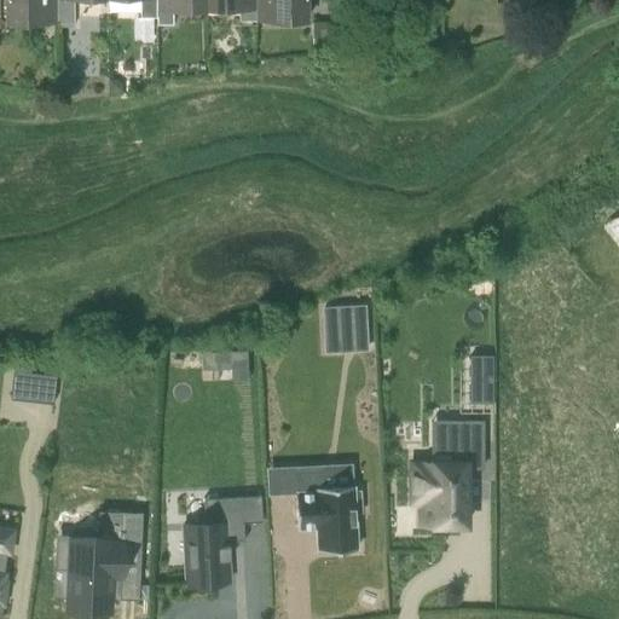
[(6,0),(6,23),(58,23),(58,22),(58,0),(6,0)]
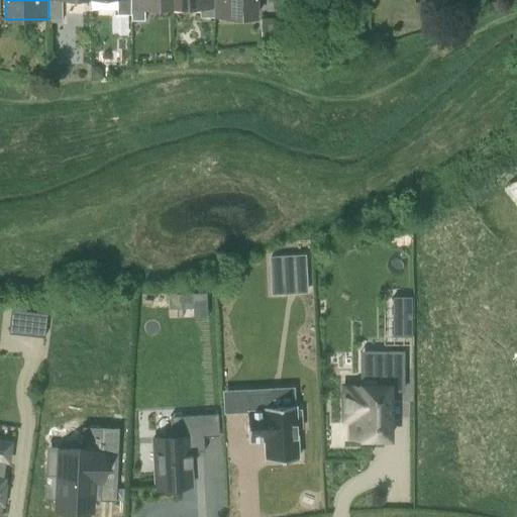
[(48,0),(48,18),(61,18),(60,0),(48,0)]
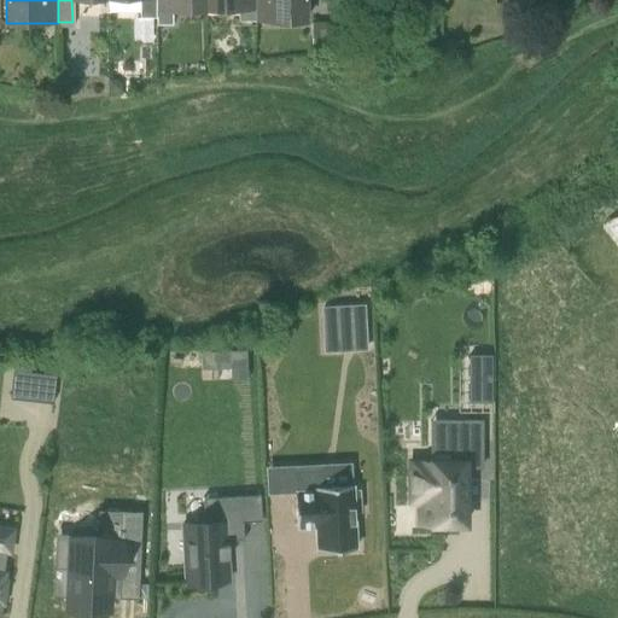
[(139,0),(140,17),(156,17),(156,9),(155,0),(139,0)]
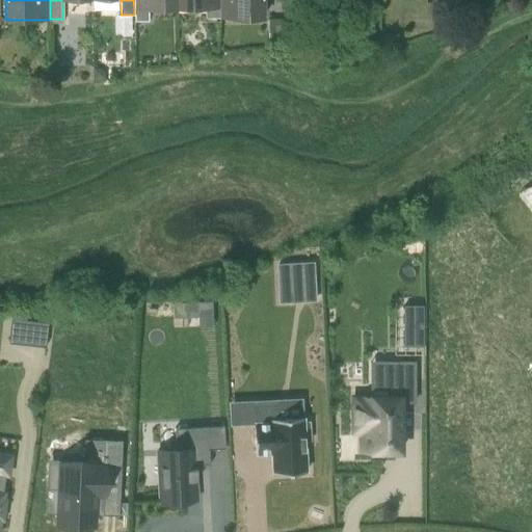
[(177,0),(178,7),(205,7),(205,18),(219,18),(219,7),(220,7),(219,0),(177,0)]
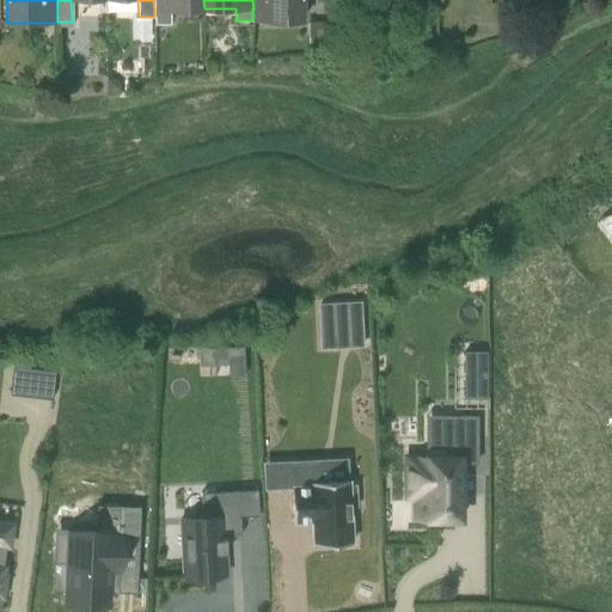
[(301,0),(252,0),(254,8),(252,8),(252,20),(303,20),(301,0)]
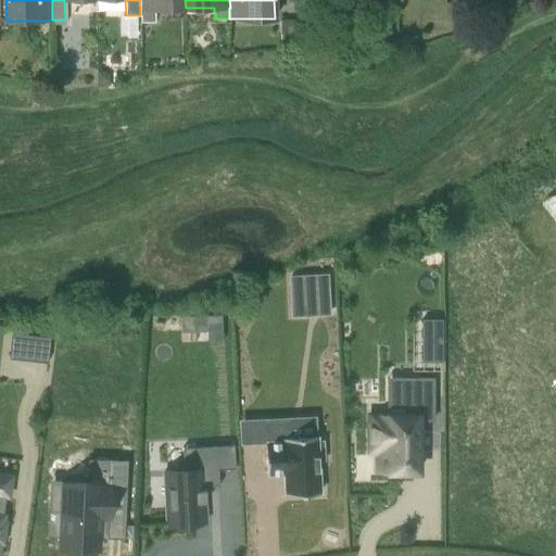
[(302,46),(301,19),(279,19),(280,47),(302,46)]
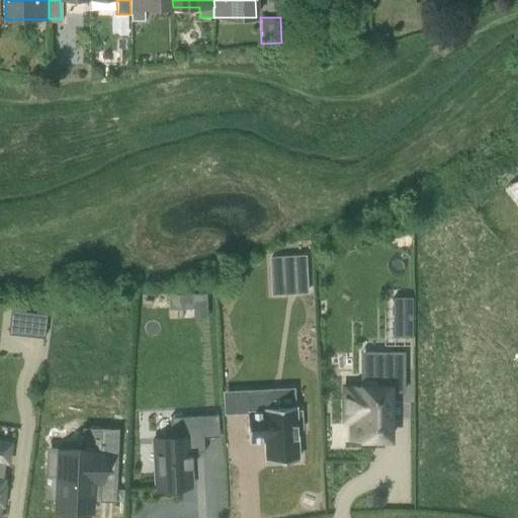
[(293,254),(295,292),(309,291),(307,254),(293,254)]
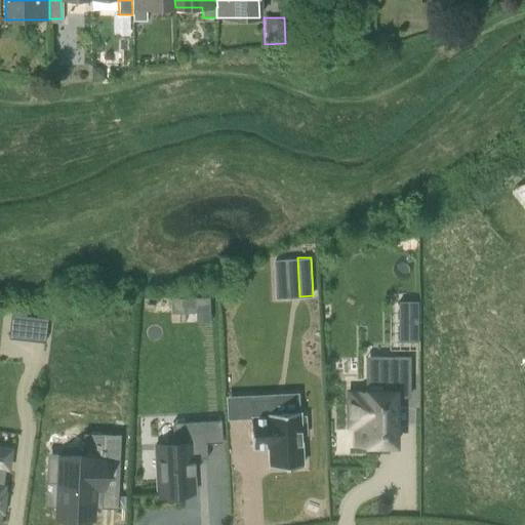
[(419,338),(419,298),(399,298),(399,338),(419,338)]
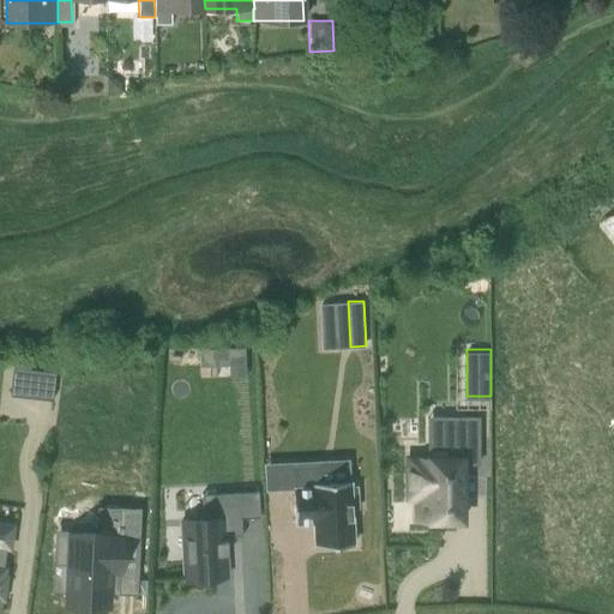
[(613,402),(613,357),(613,356),(605,363),(600,359),(578,378),(599,399),(606,393),(613,402)]
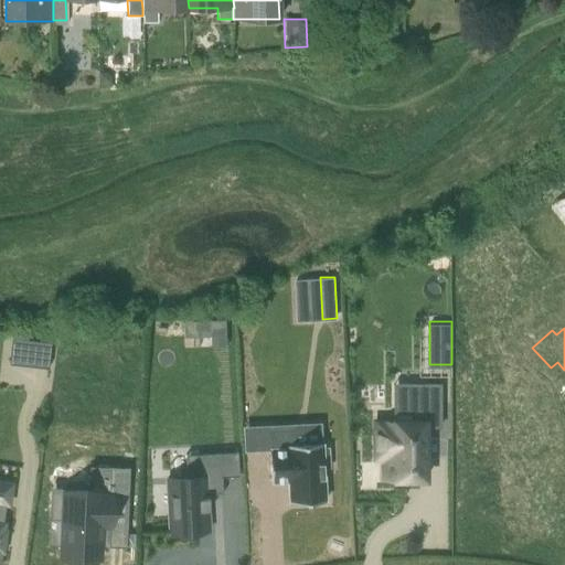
[(11,345),(9,364),(30,366),(32,347),(32,340),(12,338),(11,345)]
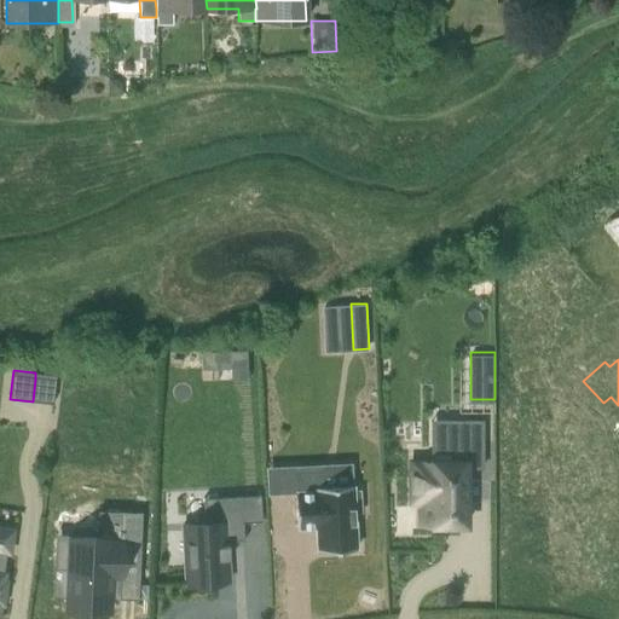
[(410,462),(410,502),(420,502),(420,525),(464,525),(464,443),(481,443),(481,421),(450,421),(450,462),(410,462)]
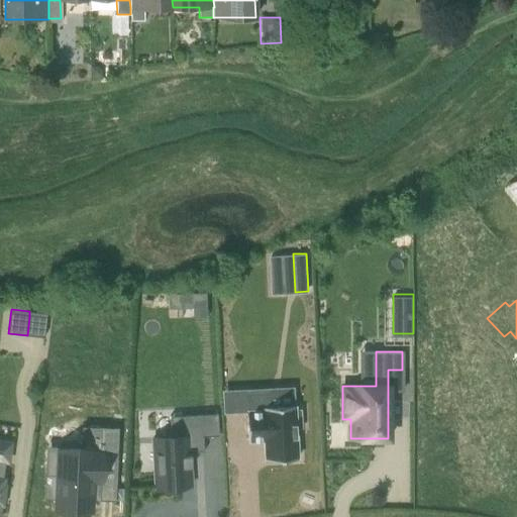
[(268,393),(245,394),(246,411),(245,411),(247,440),(264,439),(265,459),(296,458),(295,428),(301,428),(300,409),(294,410),(294,405),(269,406),(268,393)]
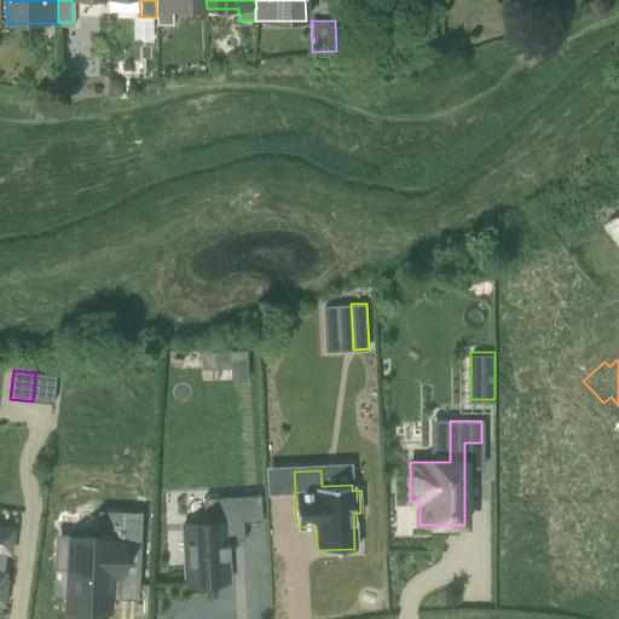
[(224,522),(183,525),(186,584),(229,582),(227,542),(243,541),(241,497),(223,498),(224,522)]
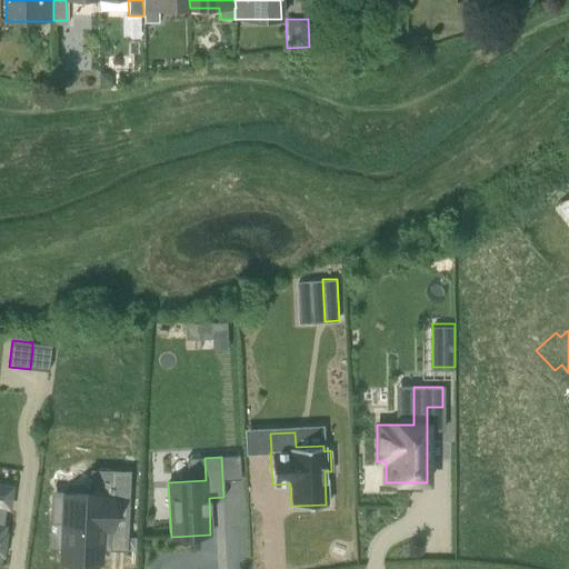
[(53,523),(52,546),(61,546),(61,558),(101,559),(102,537),(110,538),(111,522),(128,523),(130,470),(110,469),(109,496),(63,495),(62,523),(53,523)]
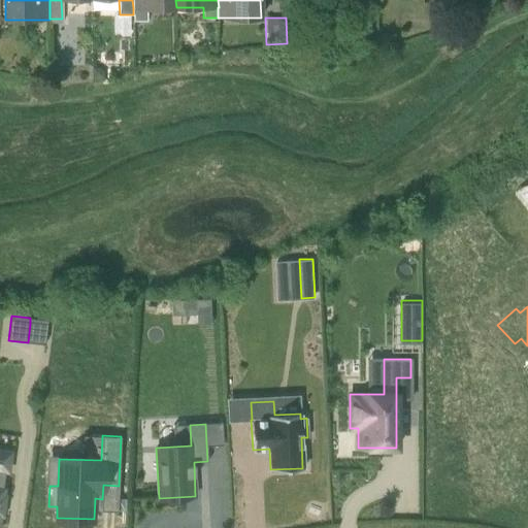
[(0,514),(1,515),(4,495),(2,495),(5,470),(7,471),(10,452),(0,450),(0,514)]
